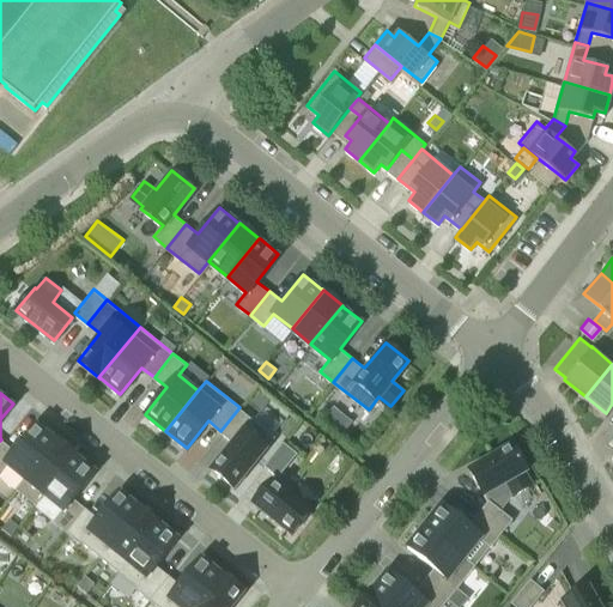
[(328,418),(347,431),(357,417),(338,405),(328,418)]
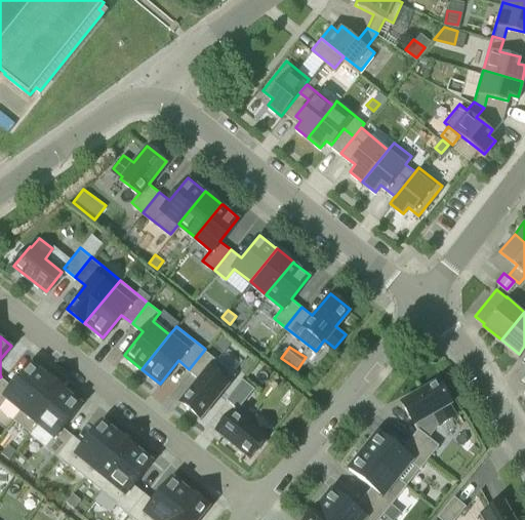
[(199,377),(180,400),(200,416),(235,373),(205,349),(189,369),(199,377)]
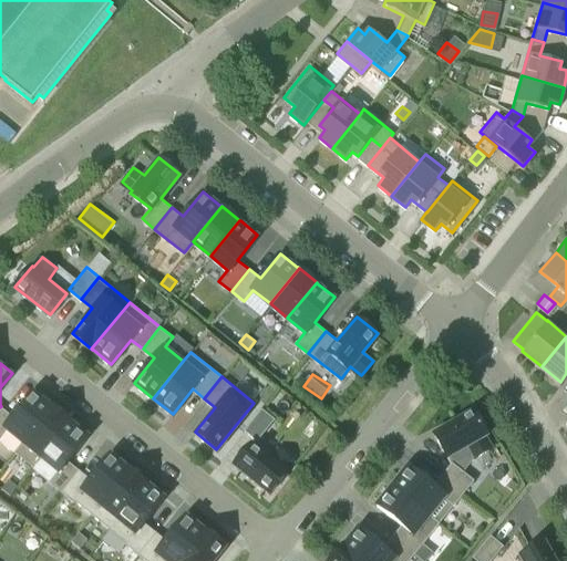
[(1,406),(0,407),(0,434),(6,427),(22,440),(51,405),(33,391),(13,415),(1,406)]
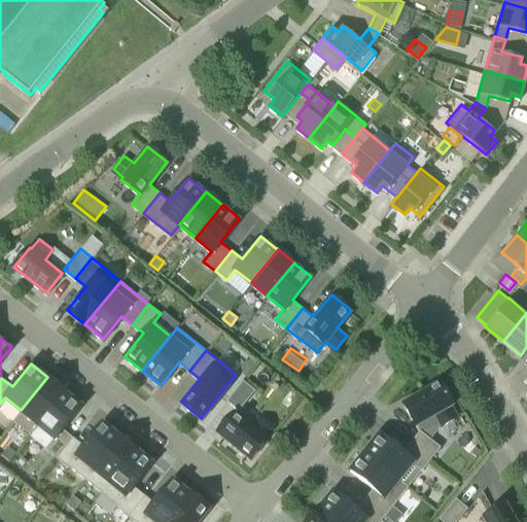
[(21,410),(13,419),(31,432),(38,424),(65,390),(47,376),(47,377),(21,410)]
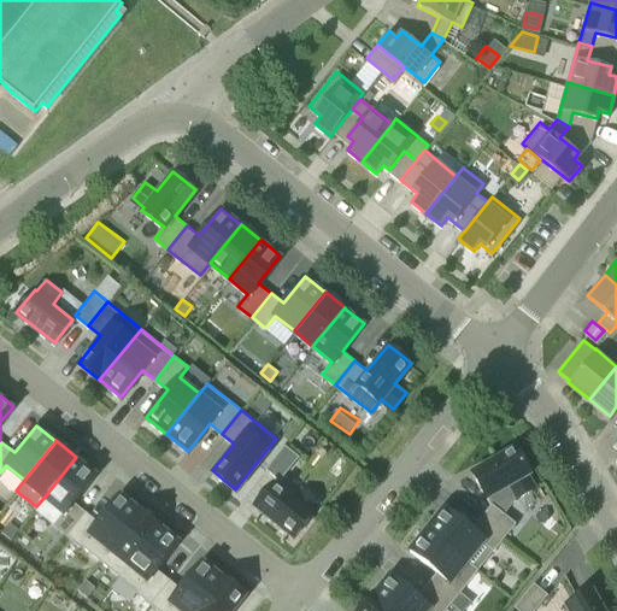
[(299,454),(285,444),(266,466),(280,479),(299,454)]
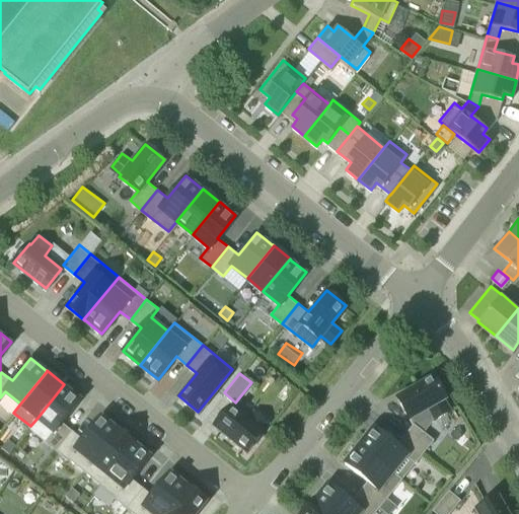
[(434,375),(397,396),(410,418),(429,407),(435,418),(450,409),(444,398),(446,396),(434,375)]
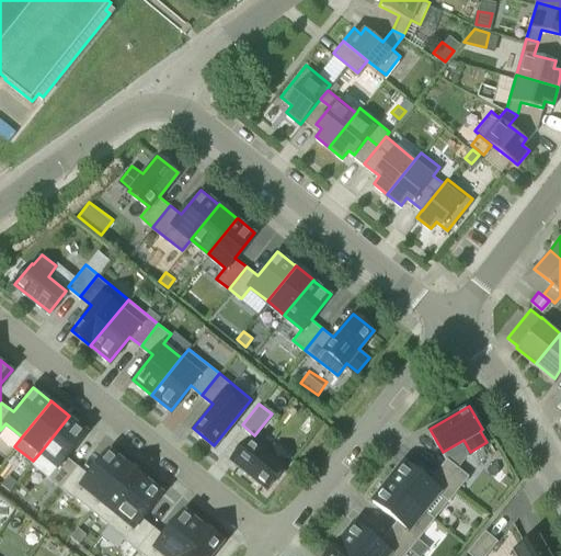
[(33,461),(32,463),(48,476),(60,486),(78,464),(67,455),(87,430),(69,416),(41,452),(33,461)]
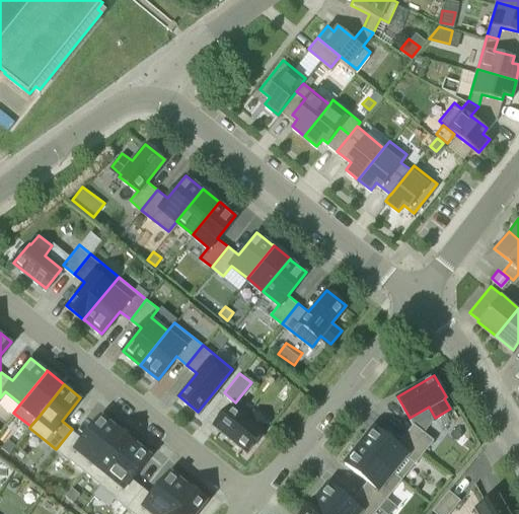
[(229,406),(214,425),(246,451),(263,431),(261,430),(268,421),(254,410),(246,419),(229,406)]
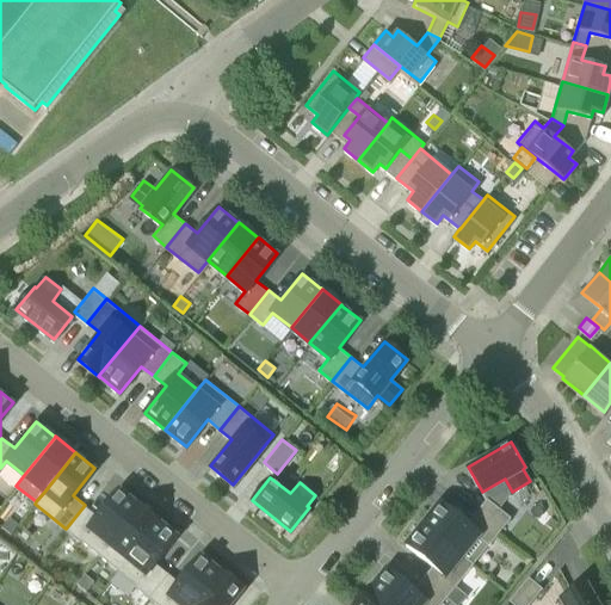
[(85,505),(66,529),(80,539),(81,538),(98,551),(137,504),(118,488),(97,514),(85,505)]
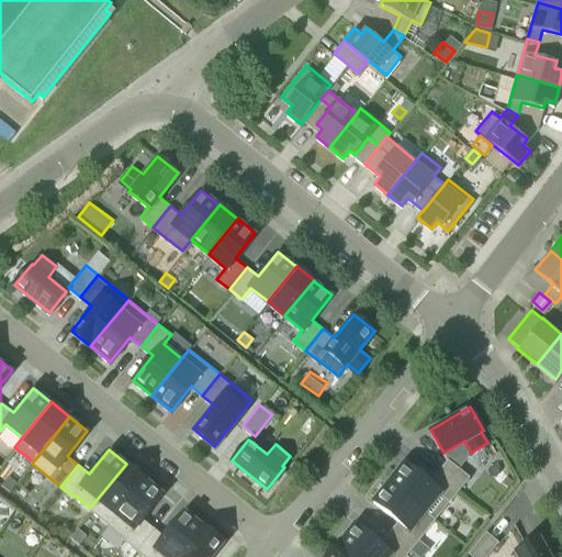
[(439,469),(460,487),(470,475),(448,458),(439,469)]
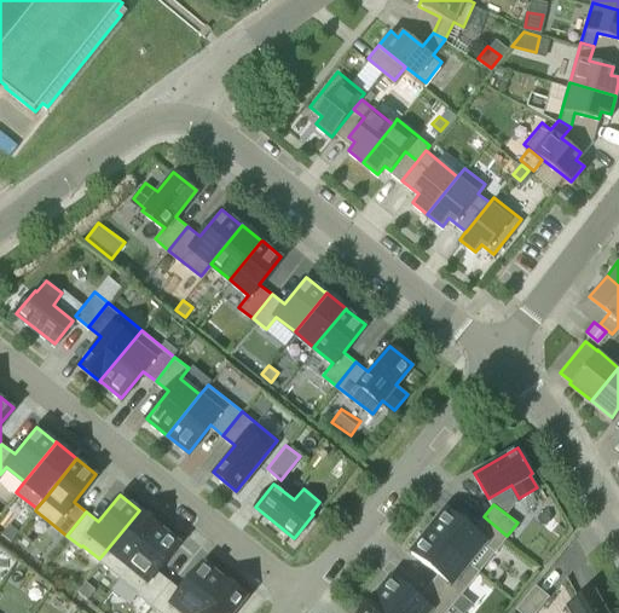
[(507,536),(484,516),(473,530),(445,508),(428,530),(469,562),(470,561),(485,542),(496,550),(507,536)]
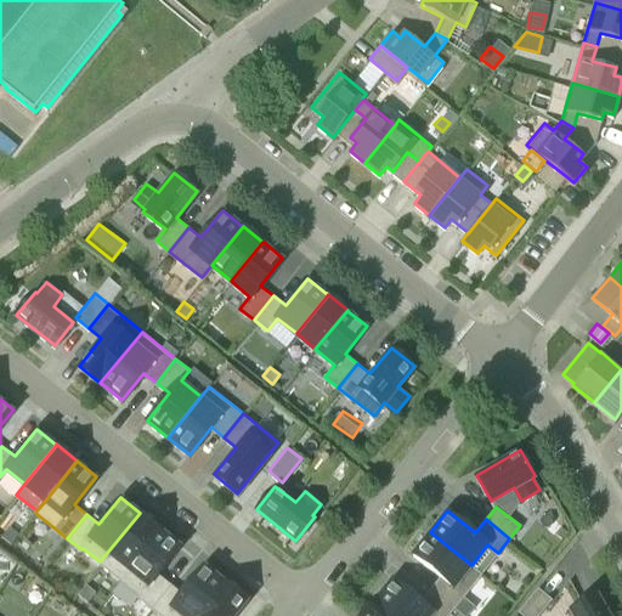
[(140,513),(100,561),(122,578),(162,529),(141,512),(140,513)]
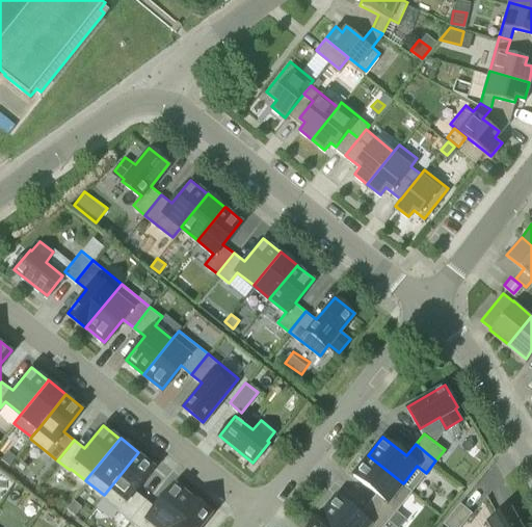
[(8,448),(1,456),(9,463),(17,454),(8,448)]
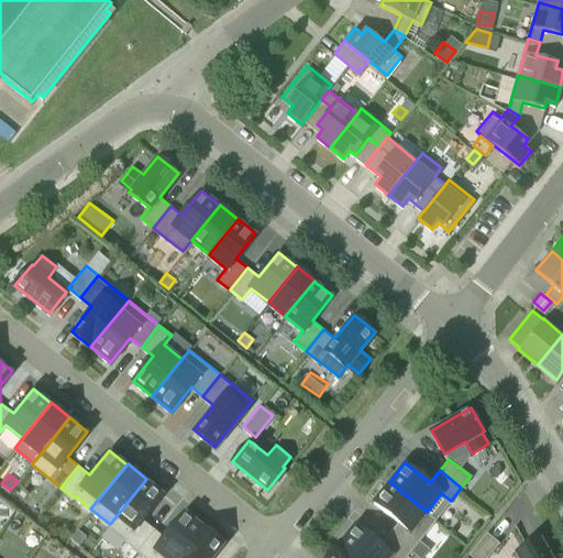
[(146,479),(110,524),(127,538),(125,539),(136,548),(154,527),(143,518),(163,493),(146,479)]
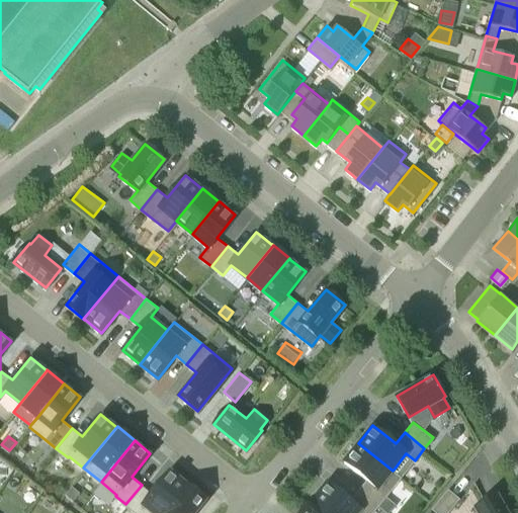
[(394,469),(393,471),(358,443),(344,460),(367,479),(358,489),(378,505),(402,477),(394,469)]
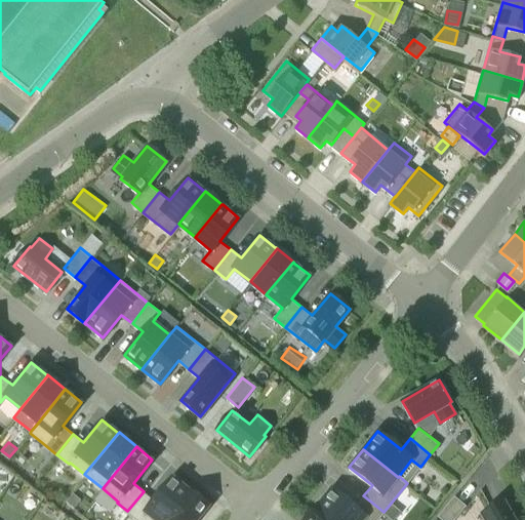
[(144,491),(127,511),(137,519),(164,519),(189,489),(172,476),(154,498),(144,491)]
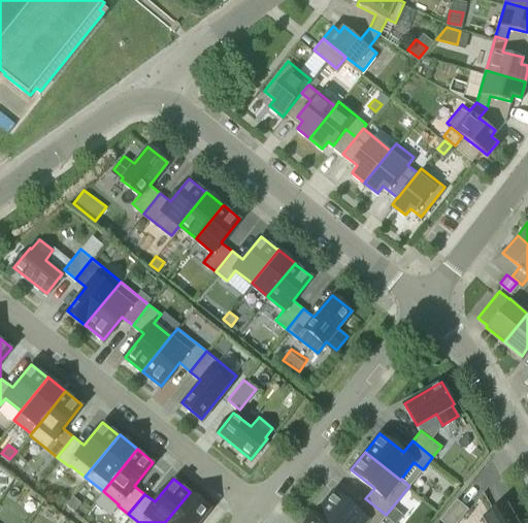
[(357,510),(334,490),(320,508),(338,522),(378,522),(386,515),(365,498),(357,510)]
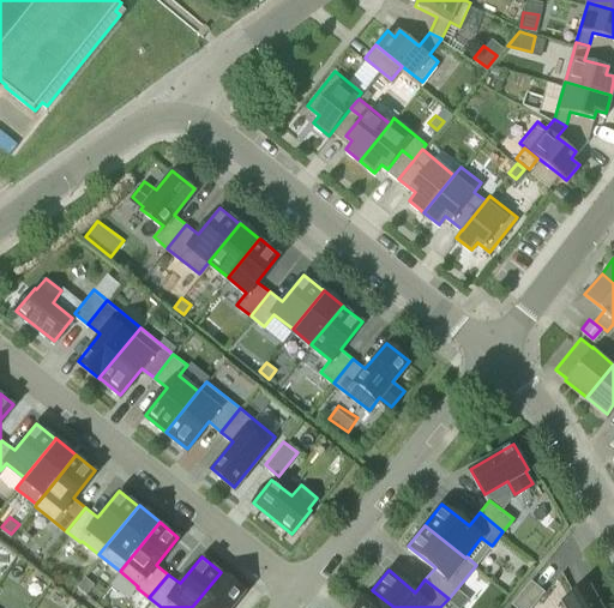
[(221,572),(192,607),(228,607),(244,590),(222,572),(221,572)]
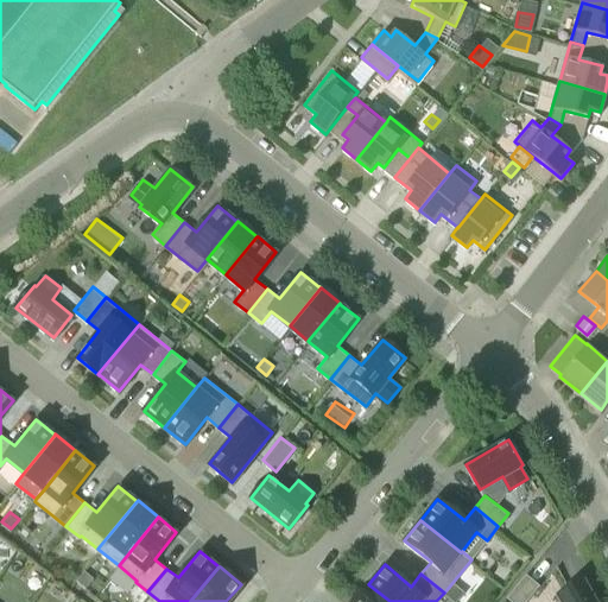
[(84,569),(76,578),(86,585),(93,576),(84,569)]
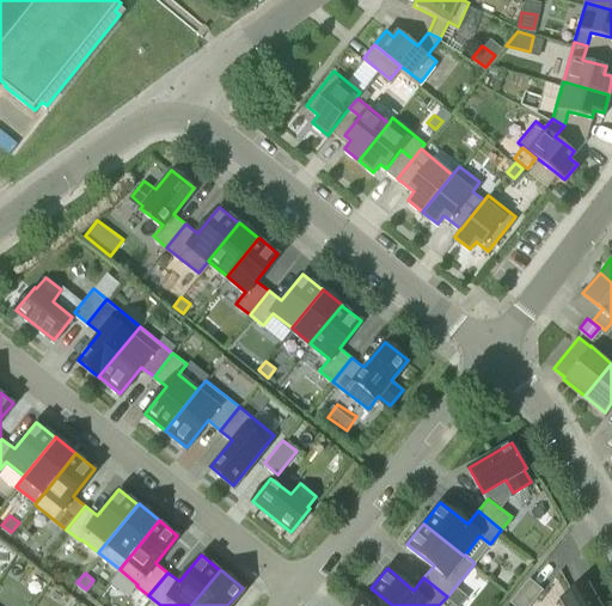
[(518,605),(527,605),(543,587),(530,576),(510,600),(518,605)]
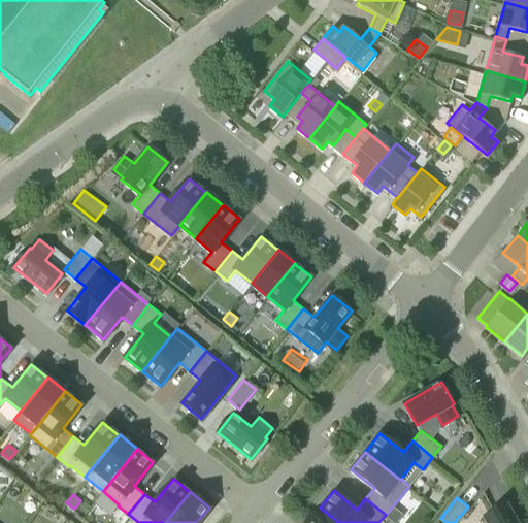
[(518,522),(507,503),(485,517),(488,522),(518,522)]
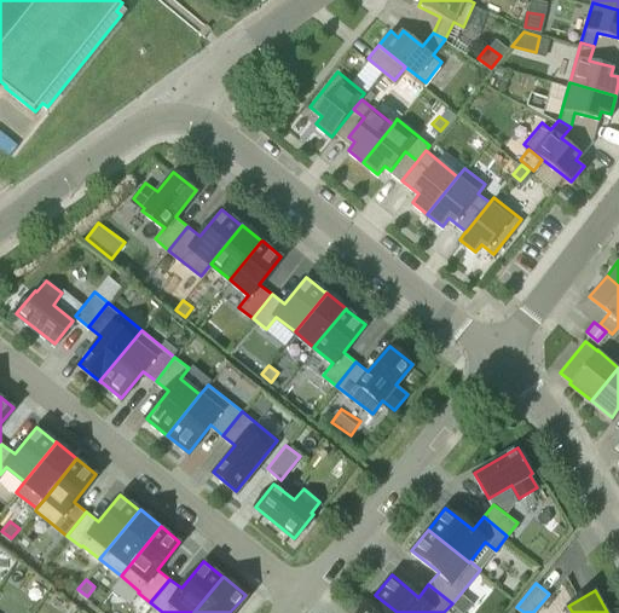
[(397,612),(375,595),(359,612),(397,612)]
